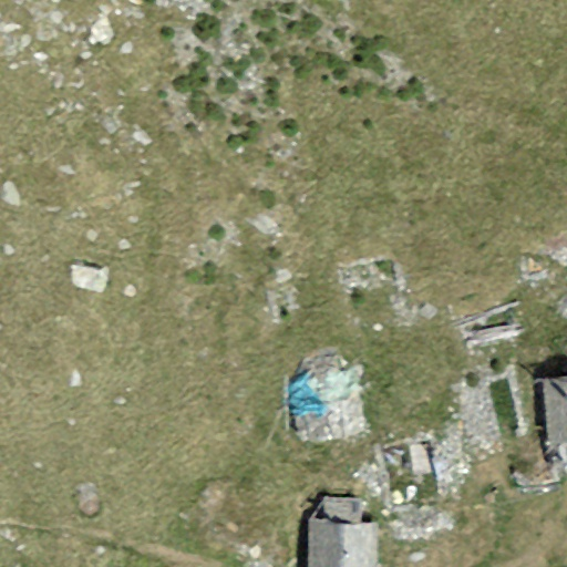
[(390,264),(338,272),(348,333),(400,326),(390,264)]
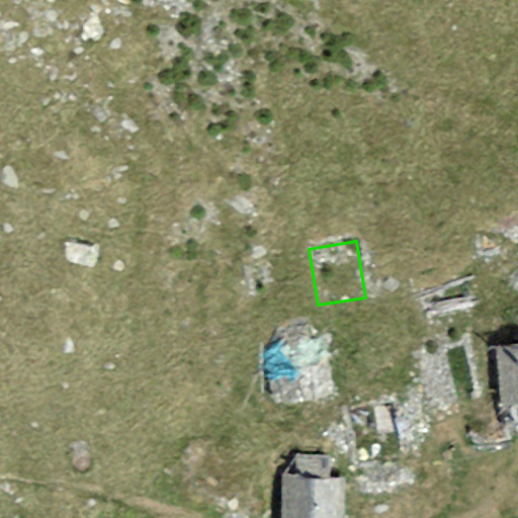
[(324,333),(264,340),(272,405),(332,398),(324,333)]
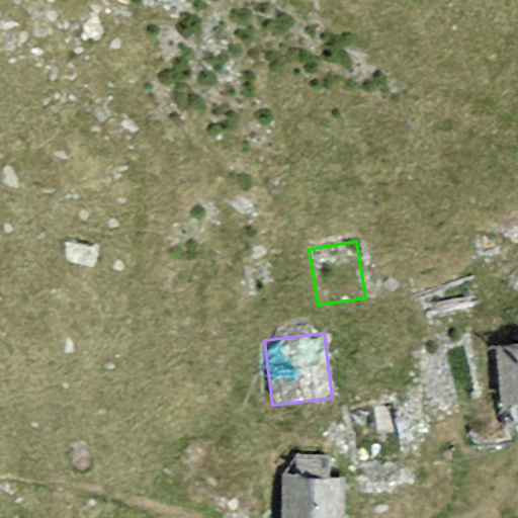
[(517,344),(493,346),(497,406),(517,404),(517,344)]
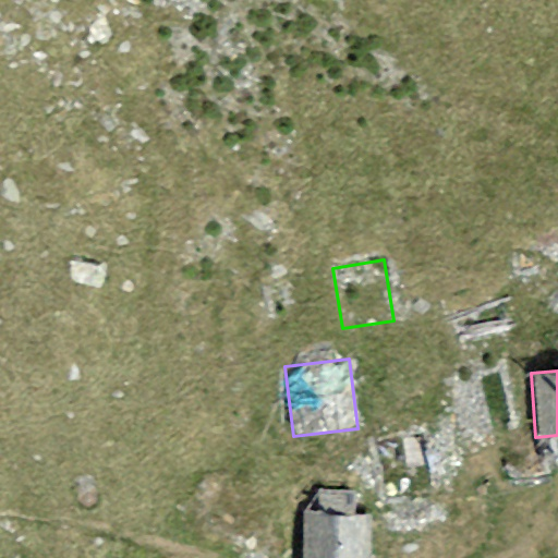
[(421,431),(367,433),(370,493),(424,490),(421,431)]
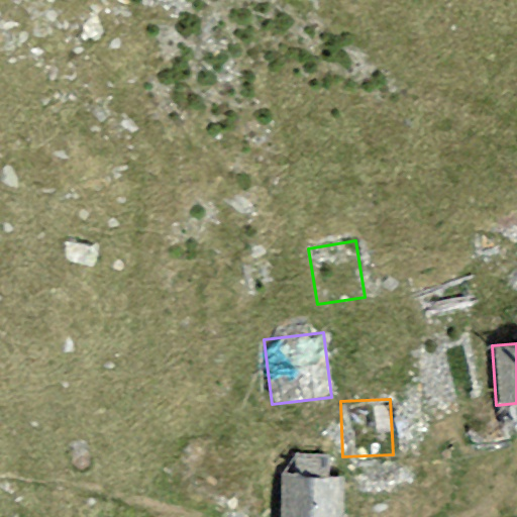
[(343,516),(345,477),(281,474),(279,516),(343,516)]
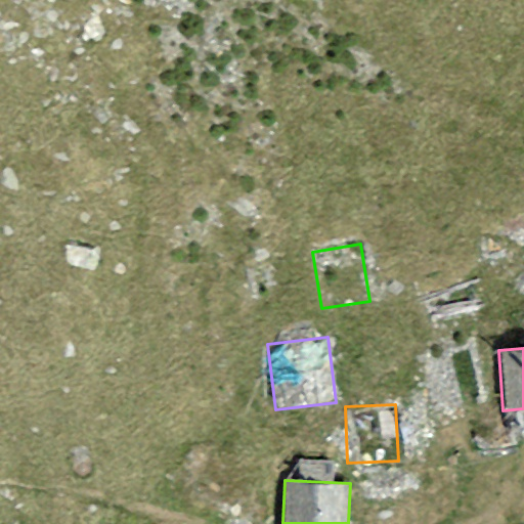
All buildings are outlined.
